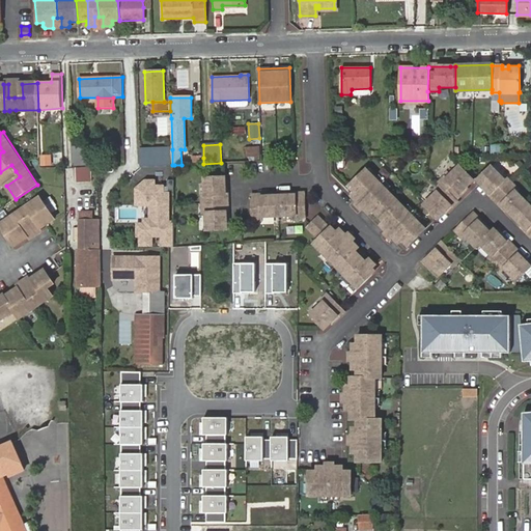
[(499,144),(488,144),(490,155),(500,154),(499,144)]
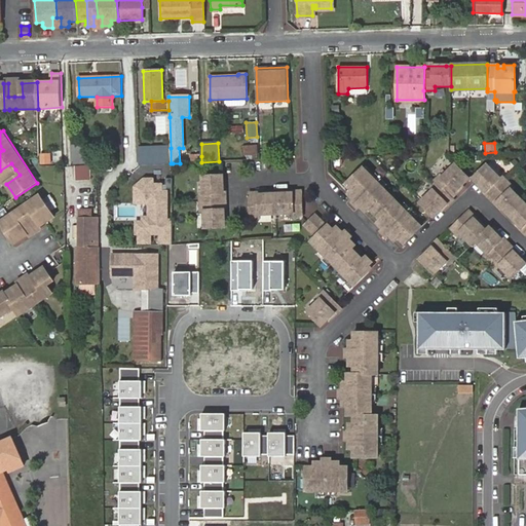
[(89,163),(89,150),(89,145),(73,146),(73,163),(89,163)]
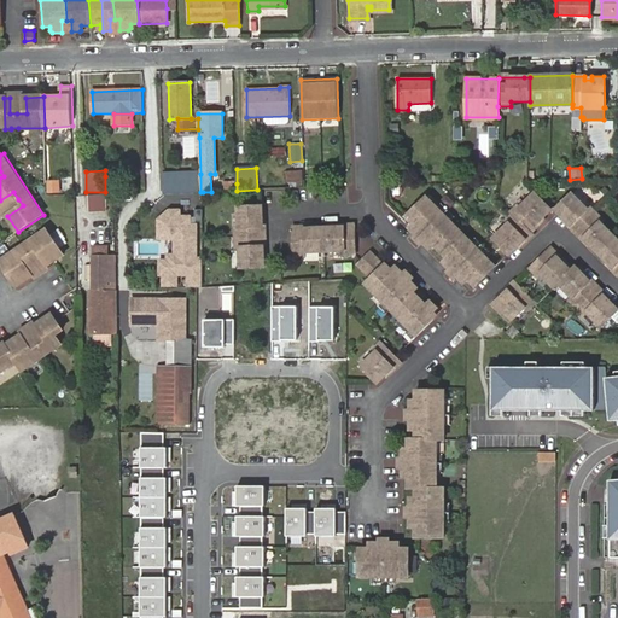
[(284,184),(302,184),(302,170),(285,170),(284,184)]
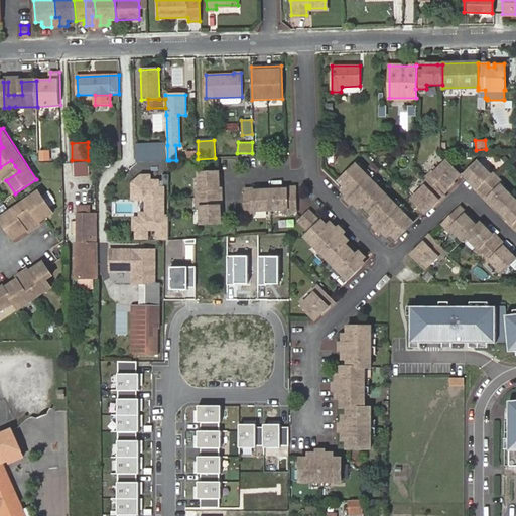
[(139,161),(167,160),(167,145),(138,146),(139,161)]
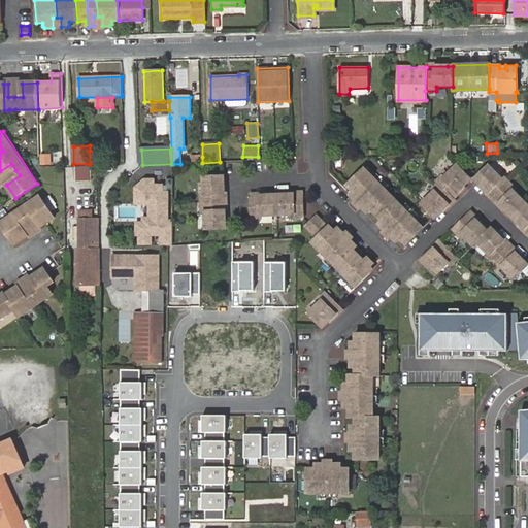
[(39,164),(50,164),(50,154),(39,154),(39,164)]
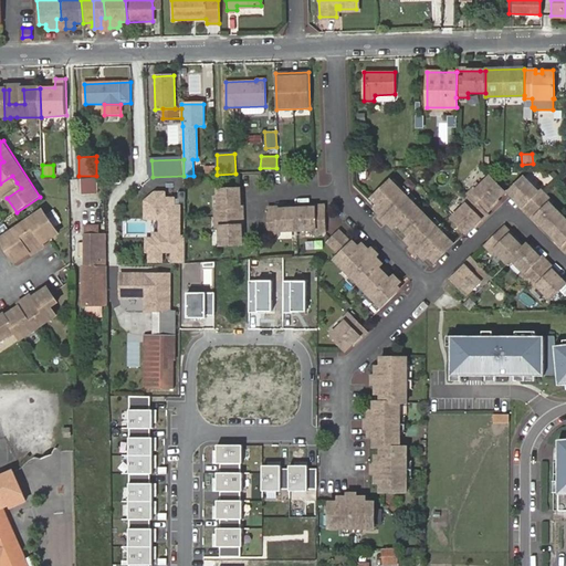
[(12,176),(0,184),(0,187),(3,192),(17,182),(12,176)]
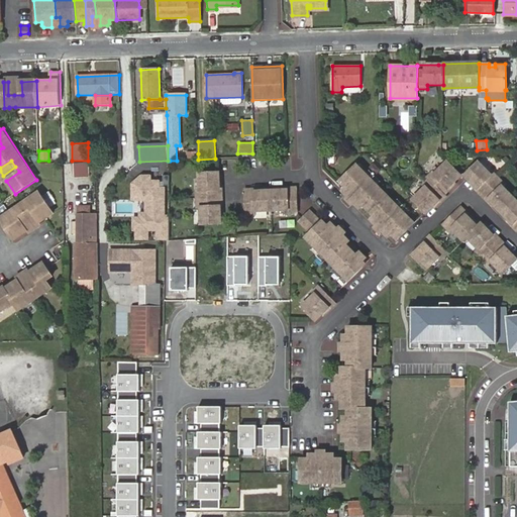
[(72,177),(88,176),(88,162),(72,163),(72,177)]
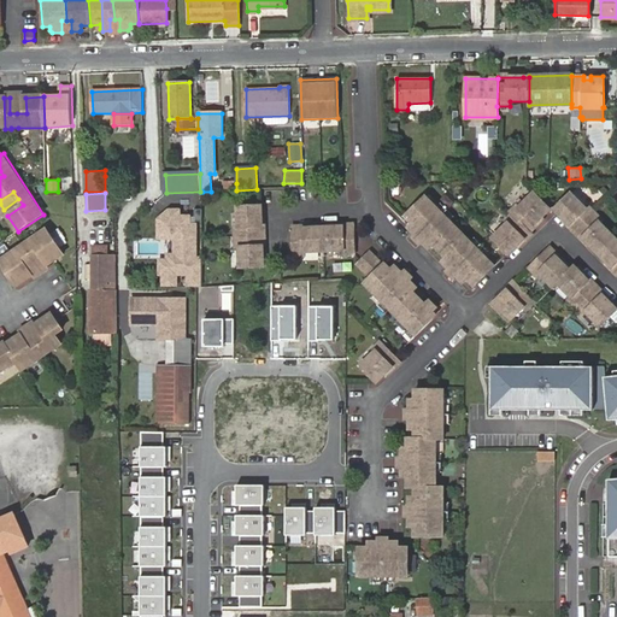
[(510,212),(512,215),(528,230),(542,217),(550,211),(534,194),(521,209),(517,205),(510,212)]
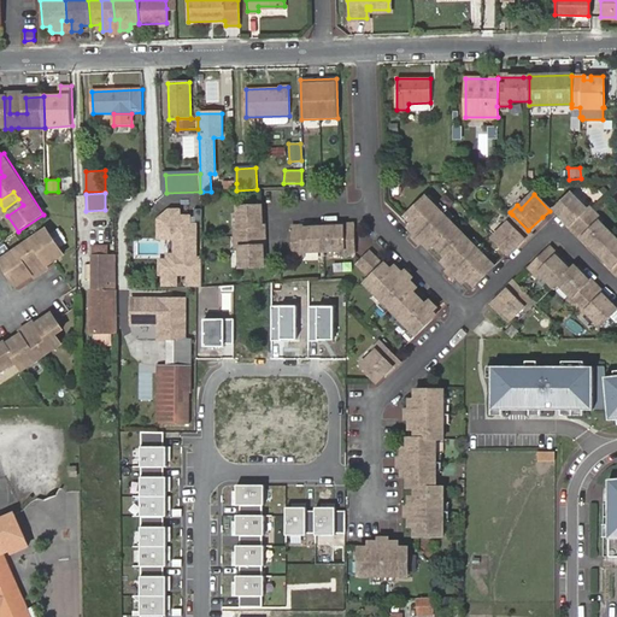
[(575,231),(594,212),(587,205),(583,209),(570,194),(554,210),(560,217),(575,231)]
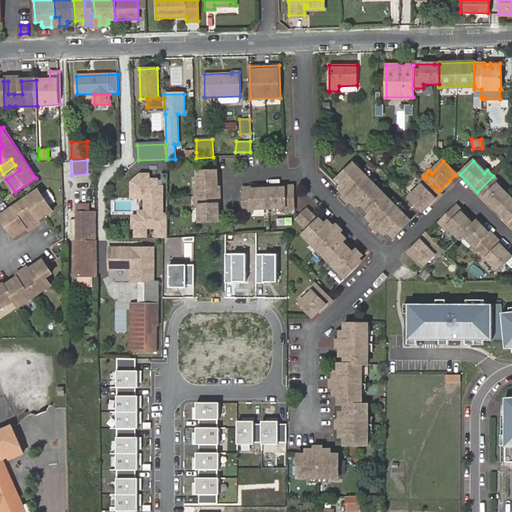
[(354,163),(337,180),(343,185),(340,187),(341,191),(345,195),(352,188),(355,192),(369,178),(363,173),(354,163)]
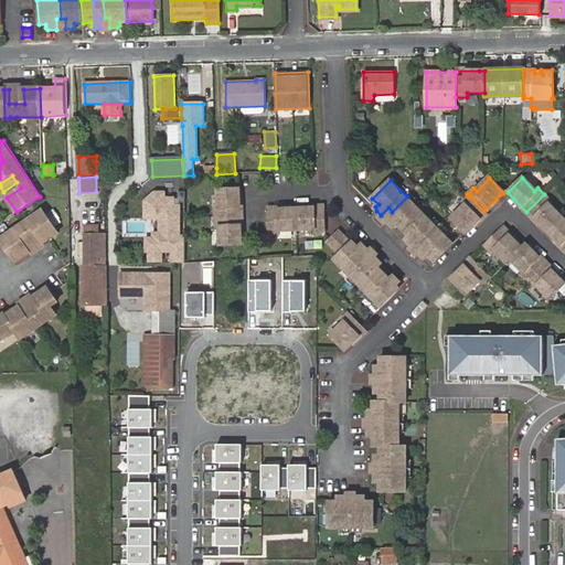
[(17,182),(3,192),(7,198),(21,188),(17,182)]
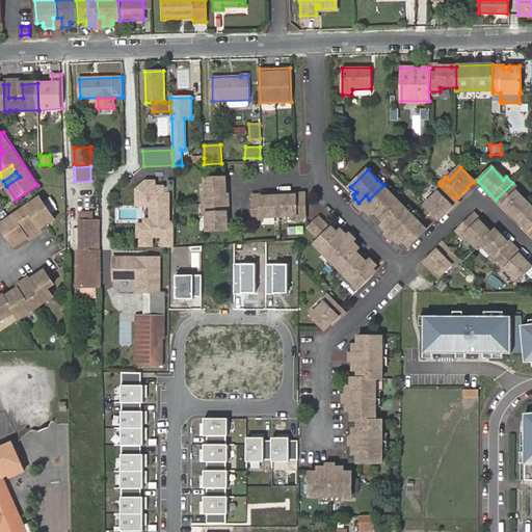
[(381,176),(377,180),(383,185),(388,181),(381,176)]
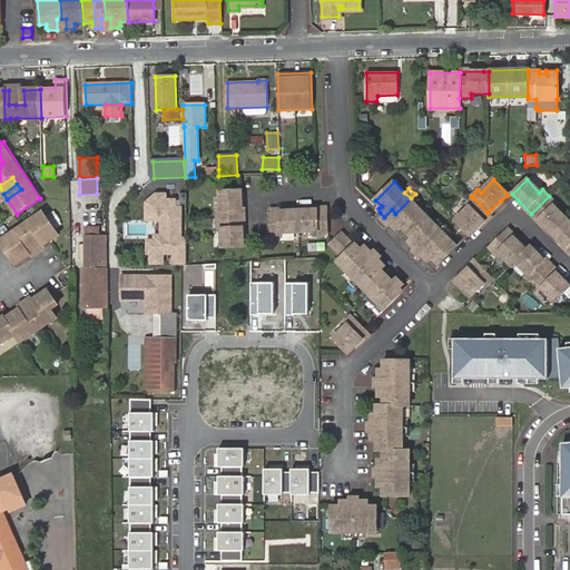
[(243,195),(243,189),(222,190),(223,209),(217,210),(217,219),(218,218),(244,218),(243,195)]
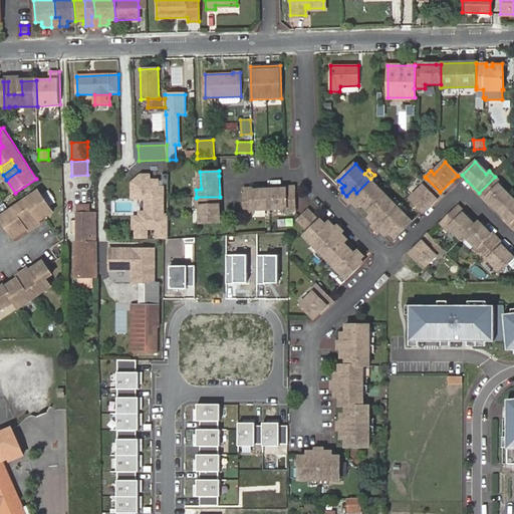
[(165,239),(169,238),(169,215),(164,215),(164,187),(158,187),(158,181),(150,180),(150,175),(141,175),(131,183),(131,199),(145,198),(145,212),(139,212),(139,217),(133,217),(133,229),(136,229),(137,239),(147,239),(147,229),(157,229),(157,239),(165,239)]
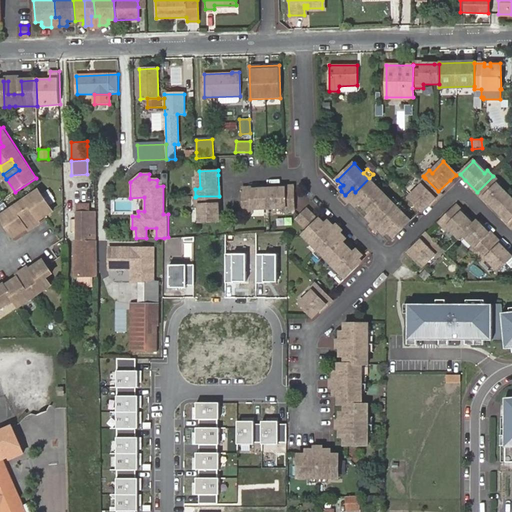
[(373,174),(369,178),(374,184),(379,180),(373,174)]
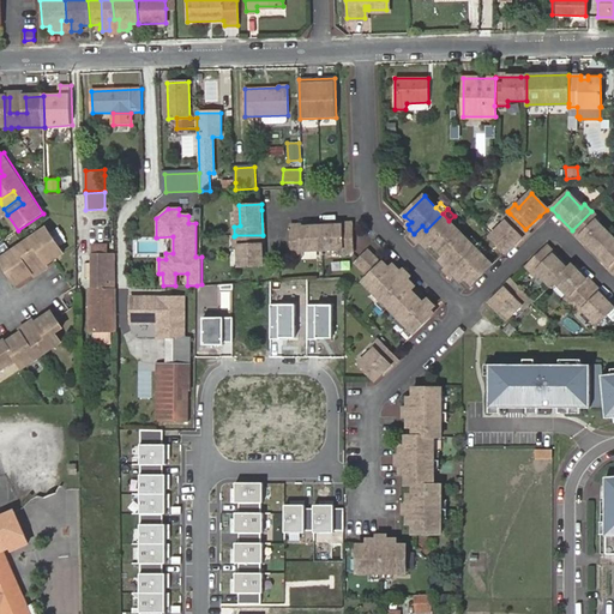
[(585,245),(594,252),(609,235),(596,222),(599,218),(591,211),(572,230),(585,245)]
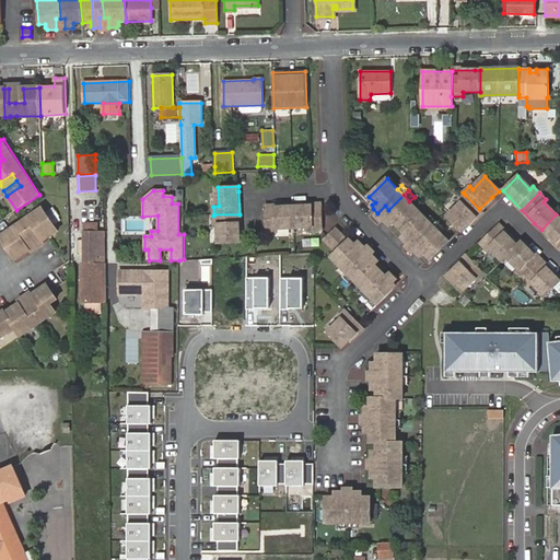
[(395,223),(399,229),(418,210),(409,201),(404,195),(388,210),(392,213),(384,220),(389,225),(393,225),(395,223)]
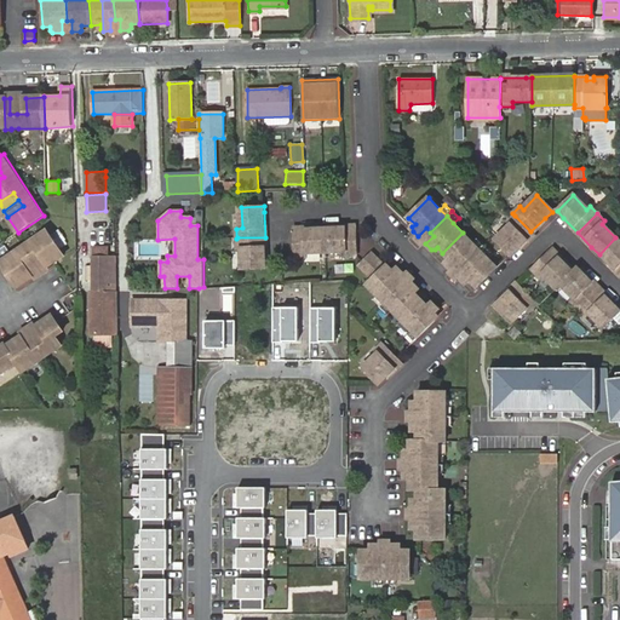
[(495,240),(511,257),(521,248),(534,235),(530,231),(515,216),(507,222),(511,225),(495,240)]
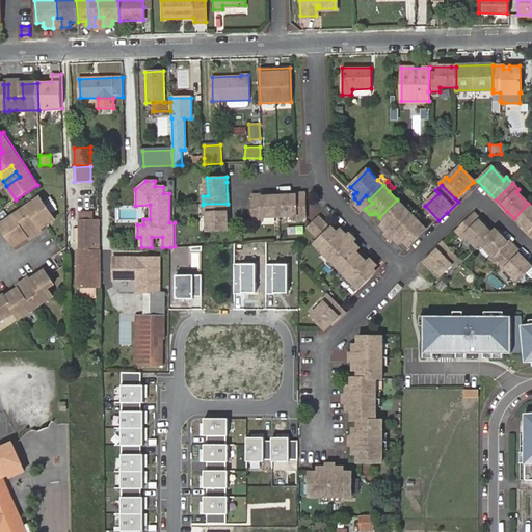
[(468,187),(455,198),(458,202),(471,190),(468,187)]
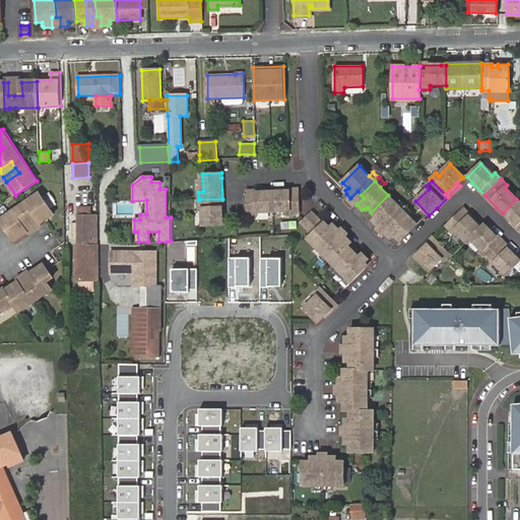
[(481,198),(484,195),(472,183),(469,186),(481,198)]
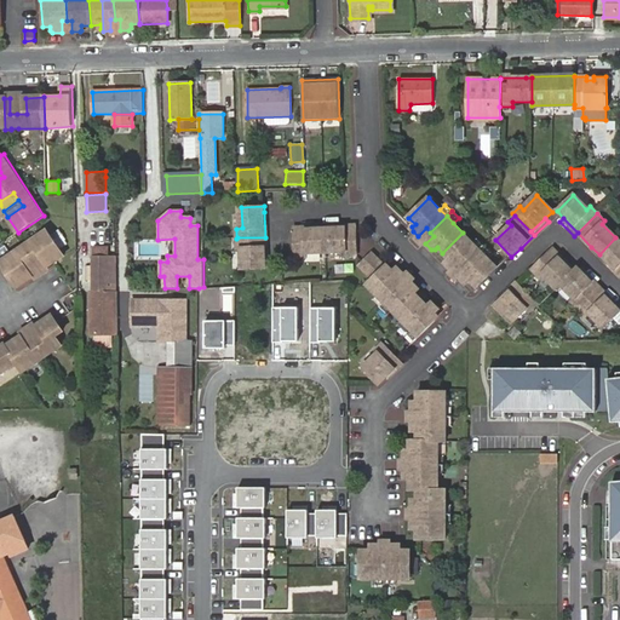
[(422,240),(430,233),(426,228),(418,236),(422,240)]
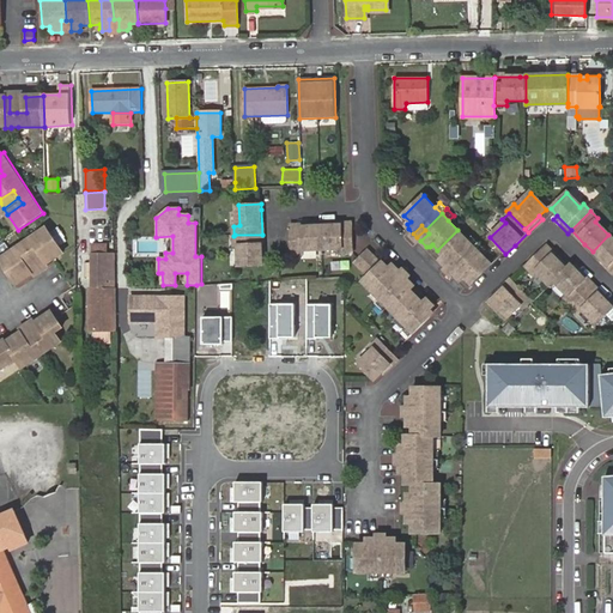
[(293,228),(293,255),(305,255),(305,252),(323,250),(323,226),(297,228),(293,228)]
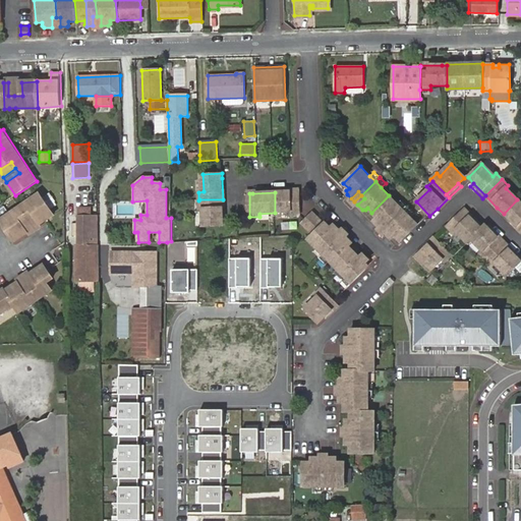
[(293,216),(301,216),(300,192),(297,192),(275,192),(275,213),(293,213),(293,216)]
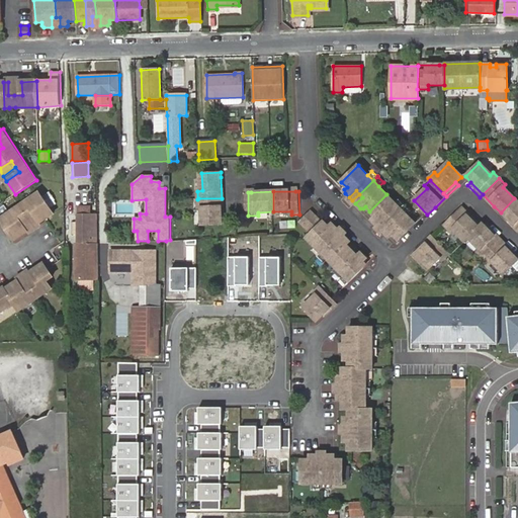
[(20,207),(1,220),(15,241),(28,233),(19,220),(26,216),(31,212),(39,225),(54,214),(39,193),(20,207)]
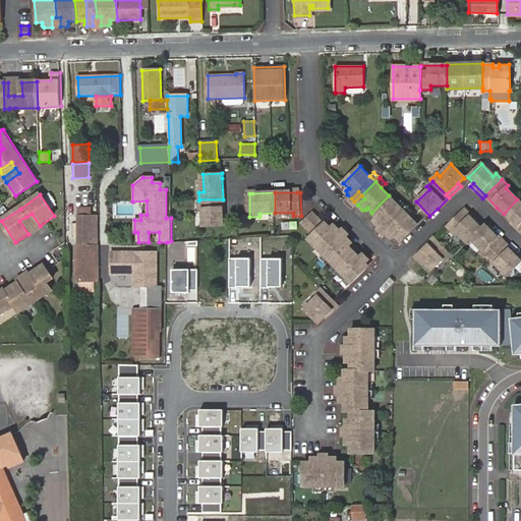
[(364,198),(361,195),(354,201),(357,205),(364,198)]
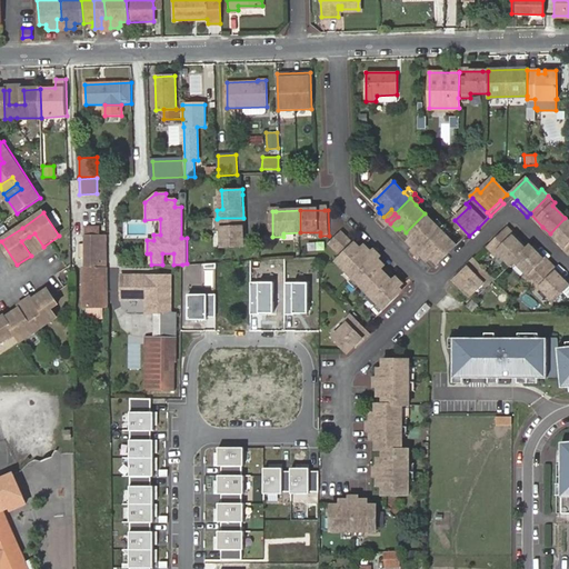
[(422,241),(426,245),(441,230),(435,225),(425,213),(406,232),(411,238),(410,240),(410,245),(415,249),(422,241)]
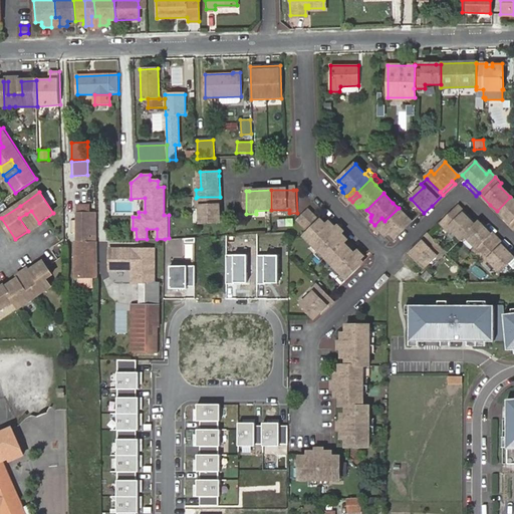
[(490,205),(479,193),(476,196),(488,207),(490,205)]
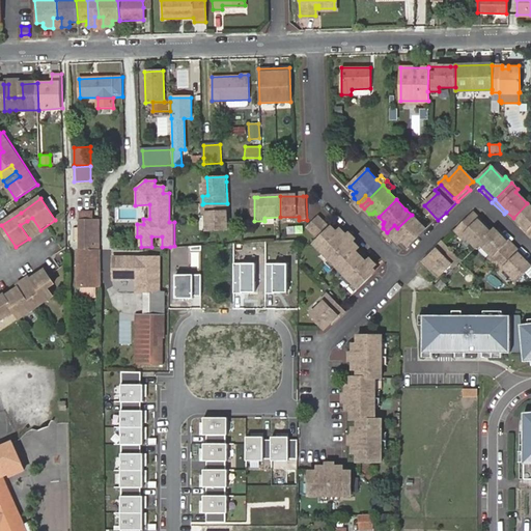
[(457,201),(446,213),(448,216),(460,204),(457,201)]
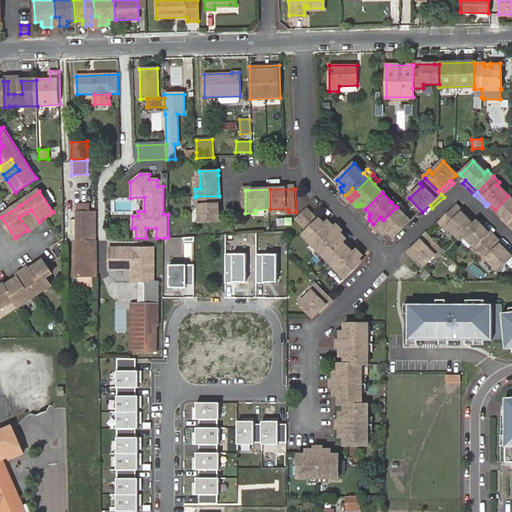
[(220,216),(219,196),(196,196),(195,197),(196,204),(201,205),(202,222),(221,222),(220,216)]
